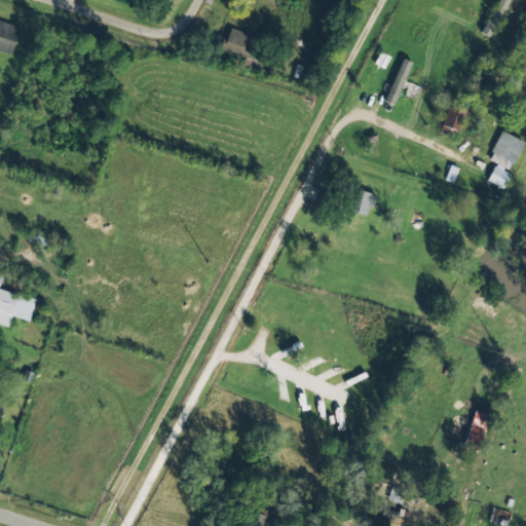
[(498,0),(480,33),(489,38),(510,0),(498,0)]
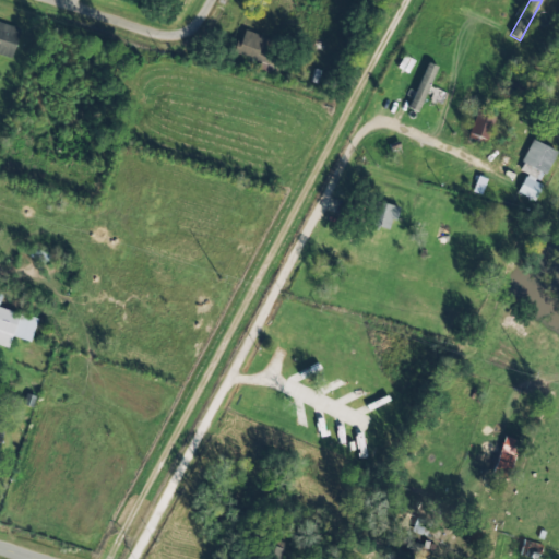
[(21,28),(0,22),(0,54),(12,58),(21,28)]
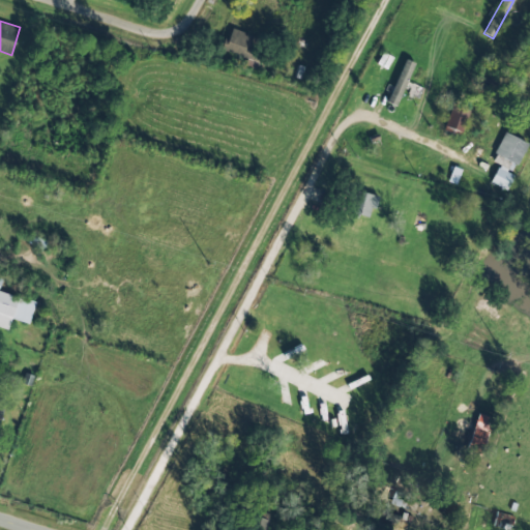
[(258,63),(265,39),(230,28),(223,51),(258,63)]
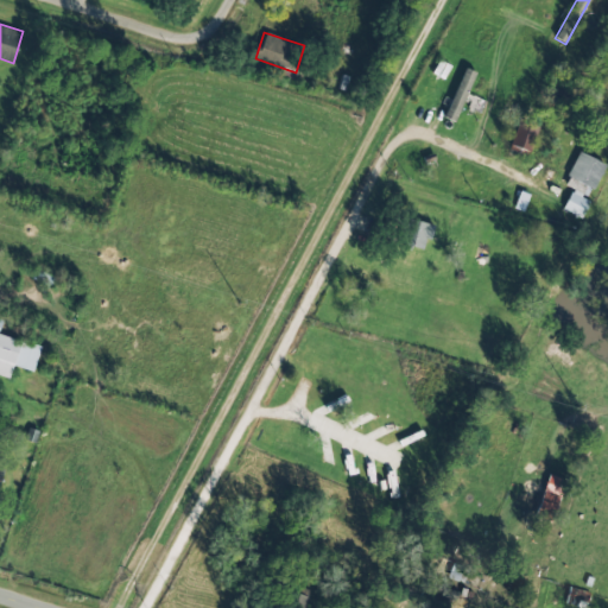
[(443,118),(454,122),(476,73),(466,68),(443,118)]
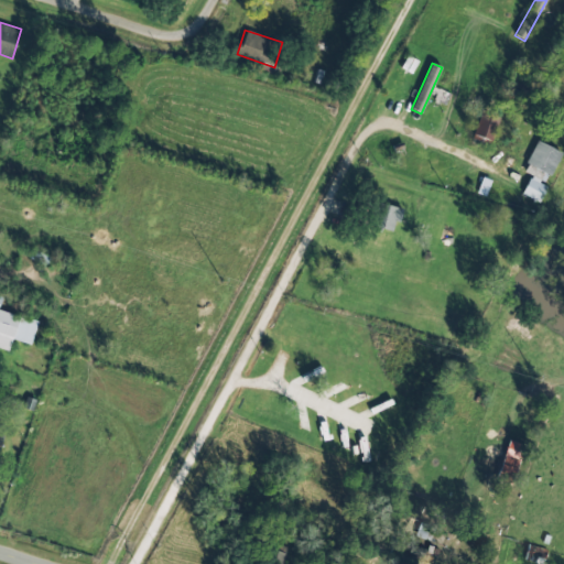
[(472,138),(490,144),(500,117),(481,110),(472,138)]
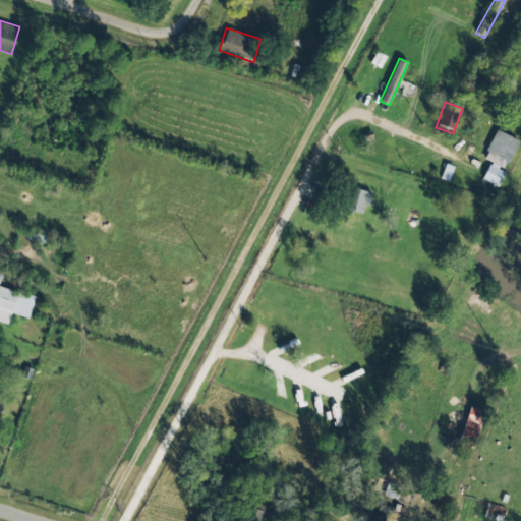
[(518,140),(497,130),(482,158),(490,162),(481,180),(498,188),(506,172),(503,171),(518,140)]
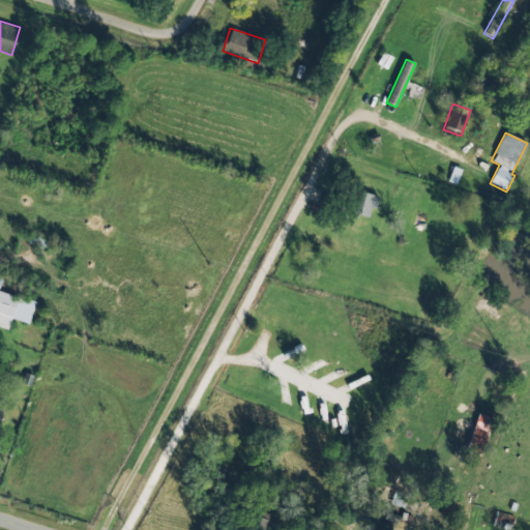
[(349,212),(369,216),(371,208),(376,210),(379,196),(354,190),(349,212)]
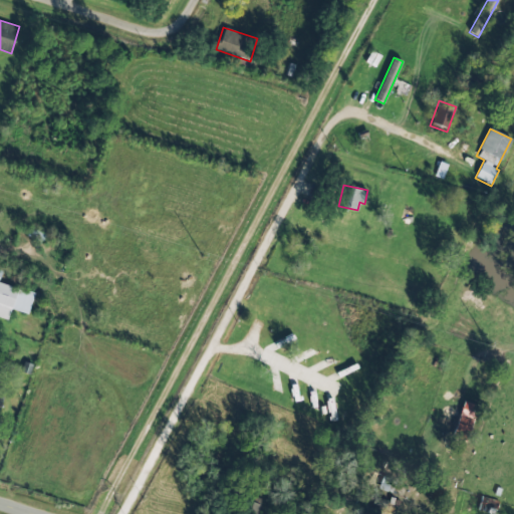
[(28,314),(34,293),(0,282),(0,276),(2,271),(0,270),(0,317),(7,320),(11,309),(28,314)]
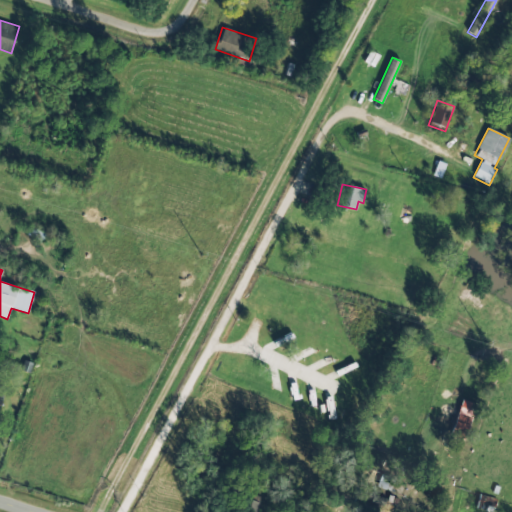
[(476,404),(462,399),(450,435),(465,439),(476,404)]
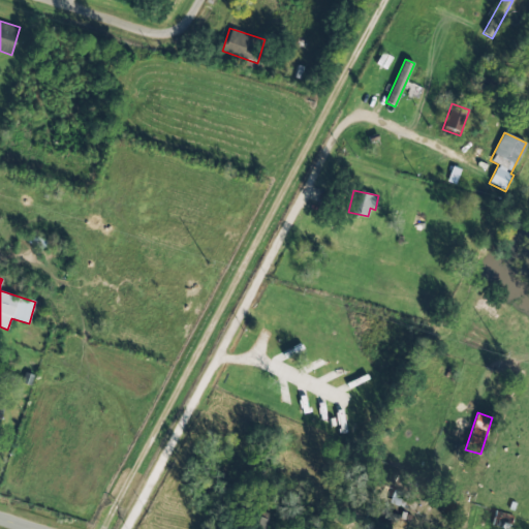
[(403,507),(408,493),(403,491),(406,479),(410,481),(412,476),(399,472),(390,503),(403,507)]
